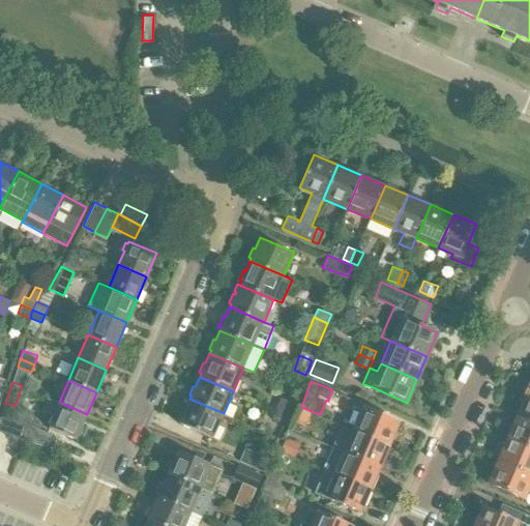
[(529,395),(528,395),(519,415),(529,419),(529,395)]
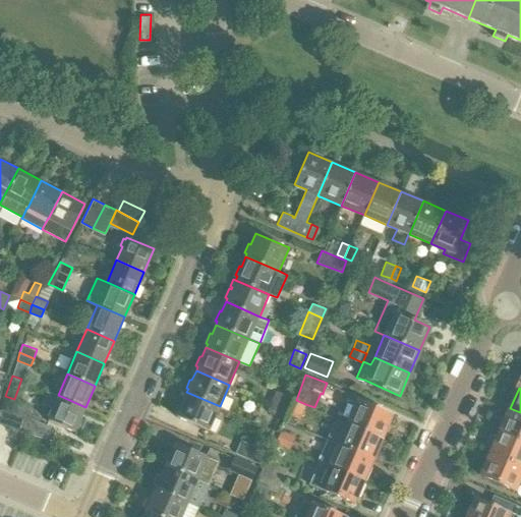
[(270,403),(282,408),(288,395),(276,389),(270,403)]
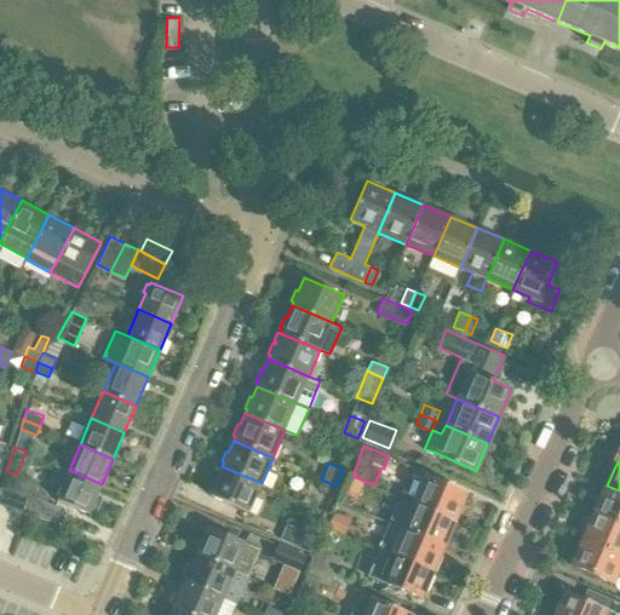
[(51,478),(63,484),(57,496),(90,511),(102,484),(69,470),(68,470),(57,465),(51,478)]
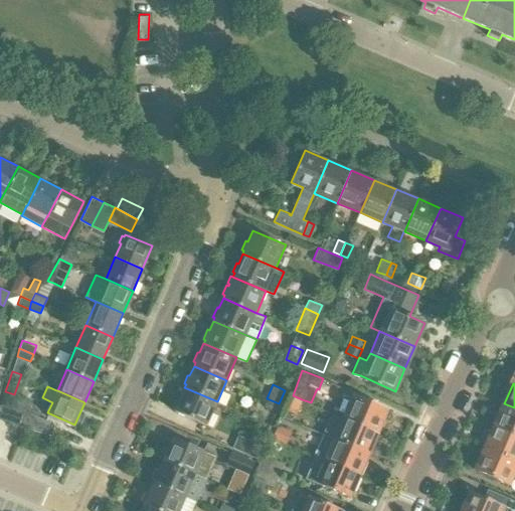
[(178,397),(174,405),(176,406),(175,409),(207,423),(217,401),(184,387),(180,397),(178,397)]
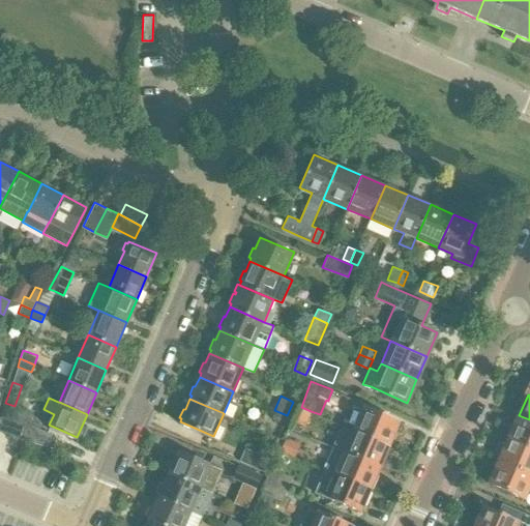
[(15,406),(5,403),(0,417),(0,429),(10,433),(19,407),(15,406)]
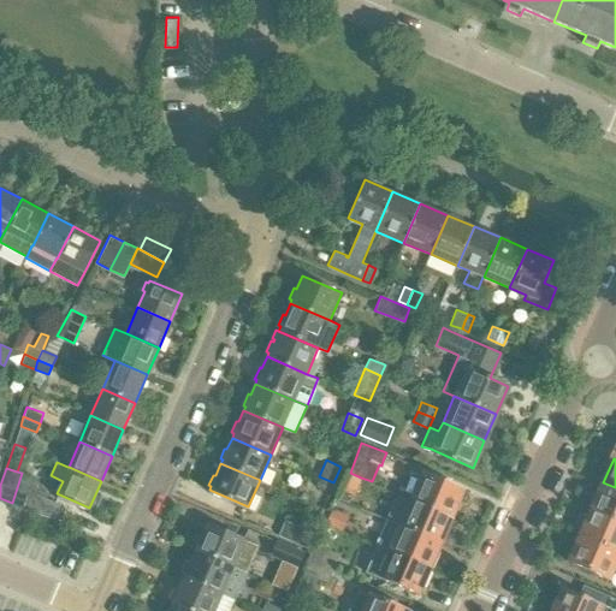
[(413,468),(402,493),(406,496),(410,498),(452,516),(463,490),(422,472),(413,468)]
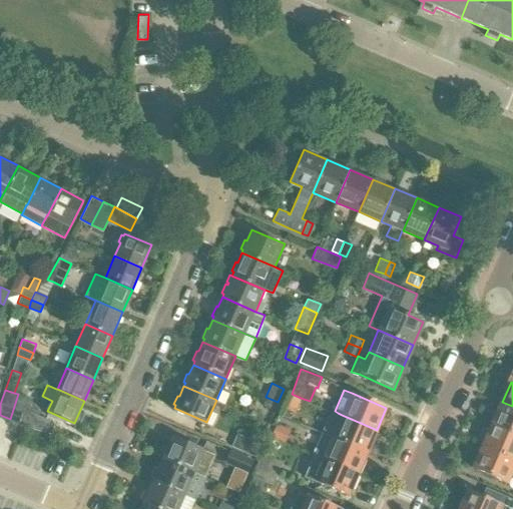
[(30,398),(18,394),(10,419),(21,423),(26,408),(30,398)]
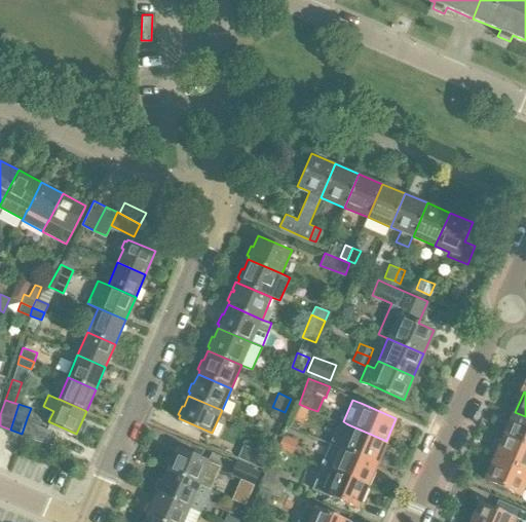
[(299,404),(292,421),(301,425),(308,408),(299,404)]
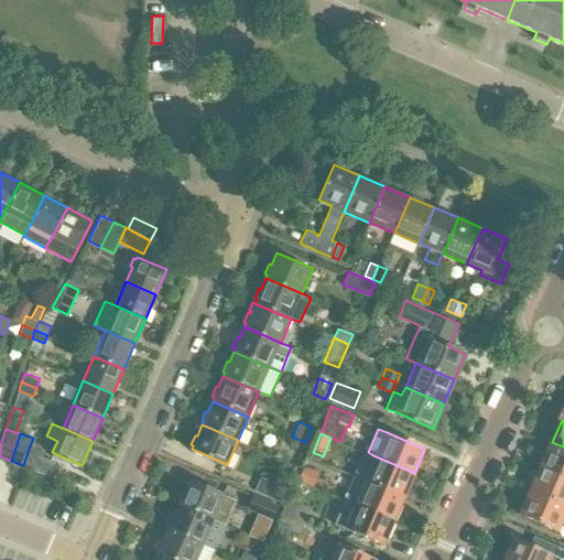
[(305,442),(292,437),(289,444),(303,450),(305,442)]
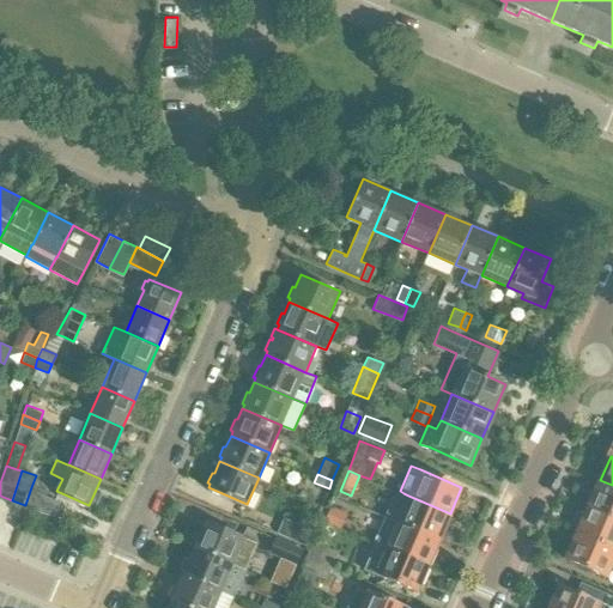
[(612,485),(600,480),(589,505),(612,515),(612,485)]
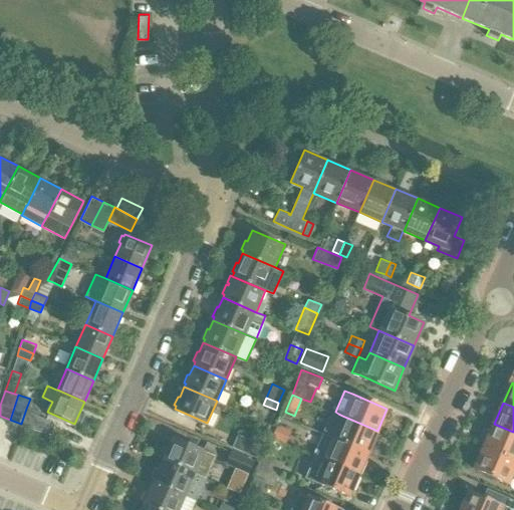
[(53,421),(26,409),(21,424),(48,433),(53,421)]
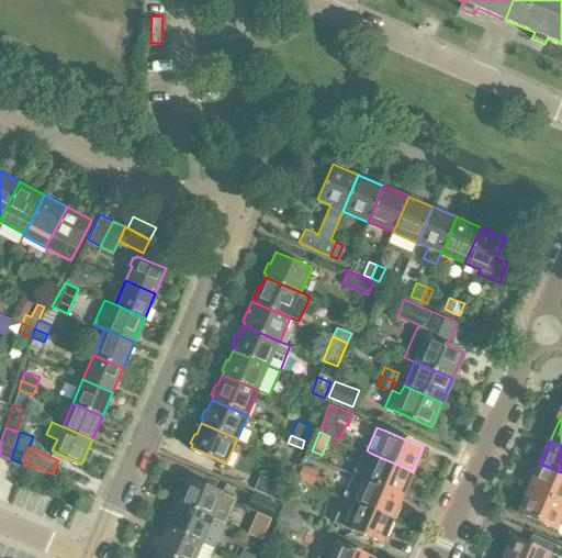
[(363,449),(353,472),(360,476),(361,477),(403,493),(413,471),(374,455),(370,453),(367,450),(363,449)]
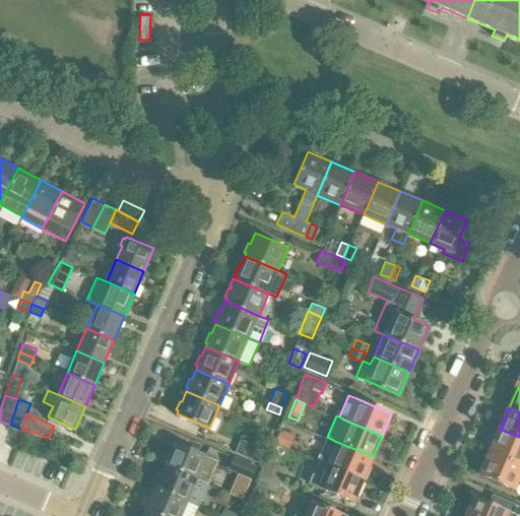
[(280,428),(275,441),(295,449),(301,436),(280,428)]
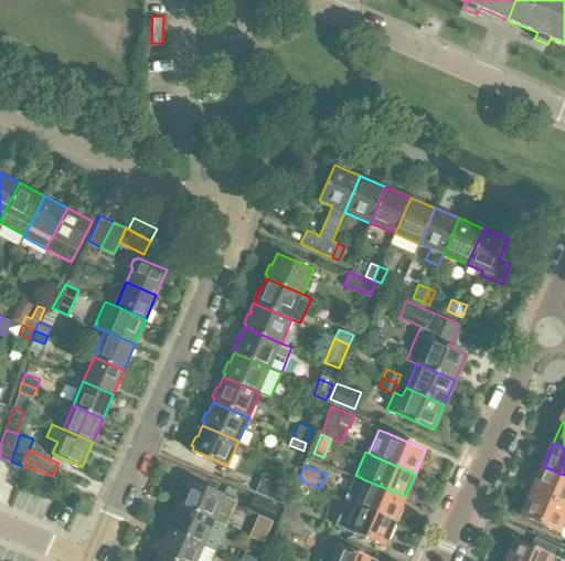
[(564,475),(543,466),(533,489),(564,503),(564,475)]
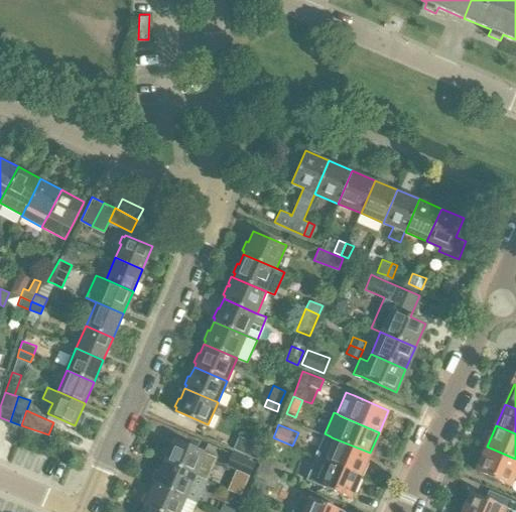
[(262,444),(238,434),(233,448),(257,458),(262,444)]
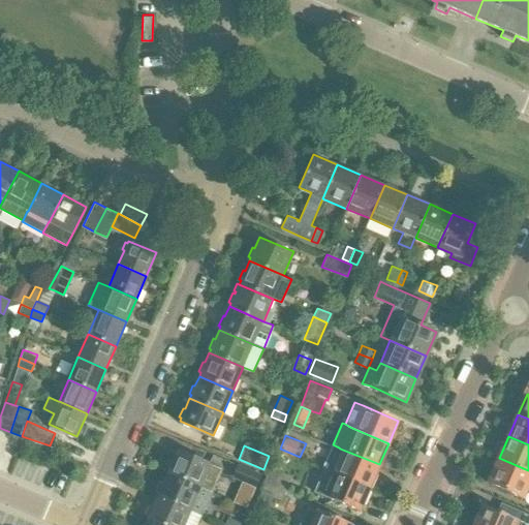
[(178,448),(166,473),(200,489),(210,493),(215,481),(221,467),(212,463),(211,462),(178,448)]
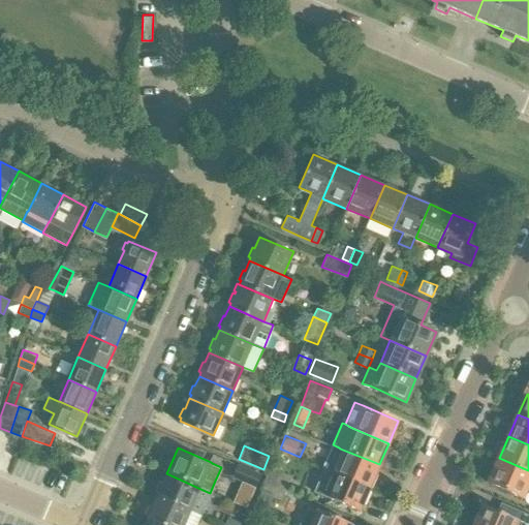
[(339,448),(330,469),(331,470),(369,487),(379,464),(340,449),(339,448)]
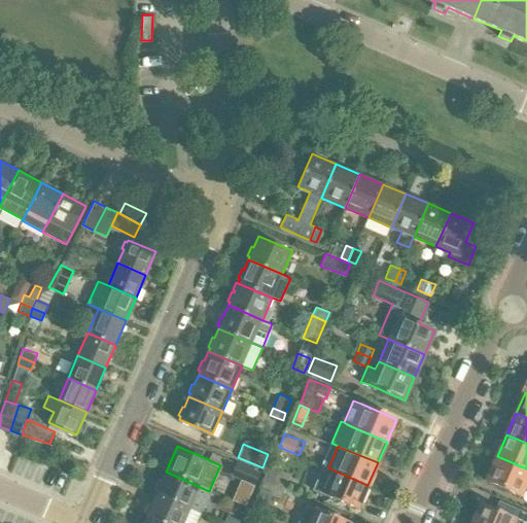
[(526,468),(497,456),(487,480),(523,495),(526,485),(526,468)]
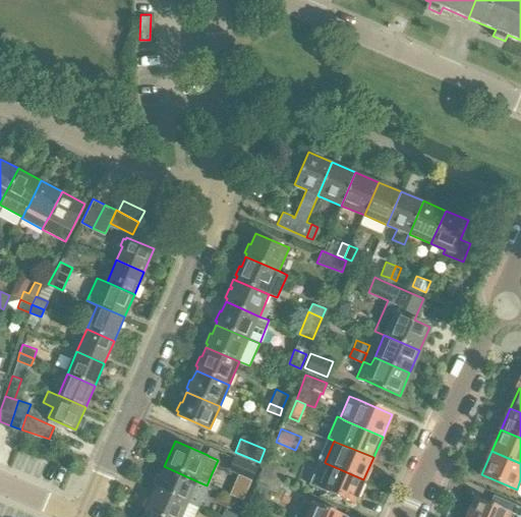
[(228,468),(252,478),(257,466),(233,456),(228,468)]
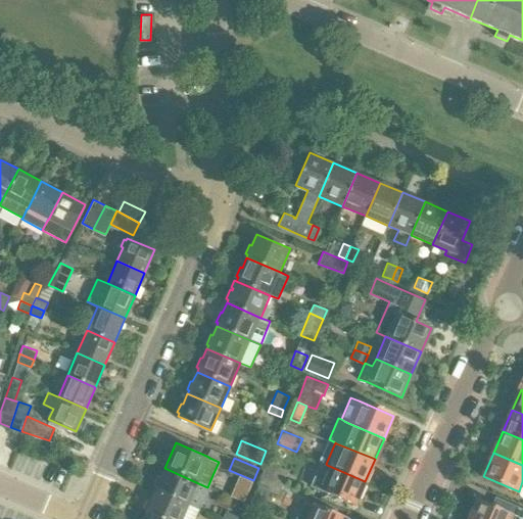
[(262,472),(283,481),(288,469),(267,461),(262,472)]
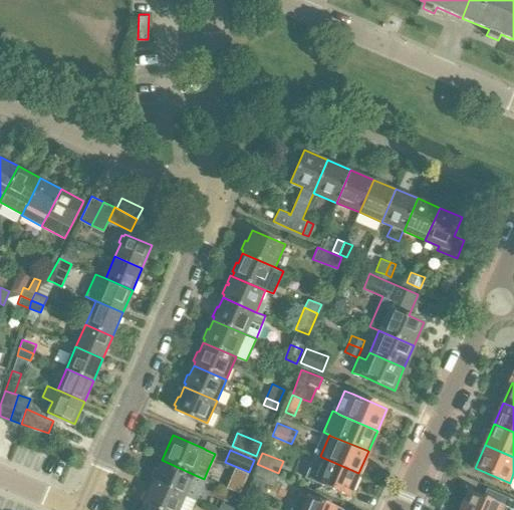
[(314,454),(304,477),(316,482),(317,480),(349,494),(358,473),(321,457),(320,456),(314,454)]
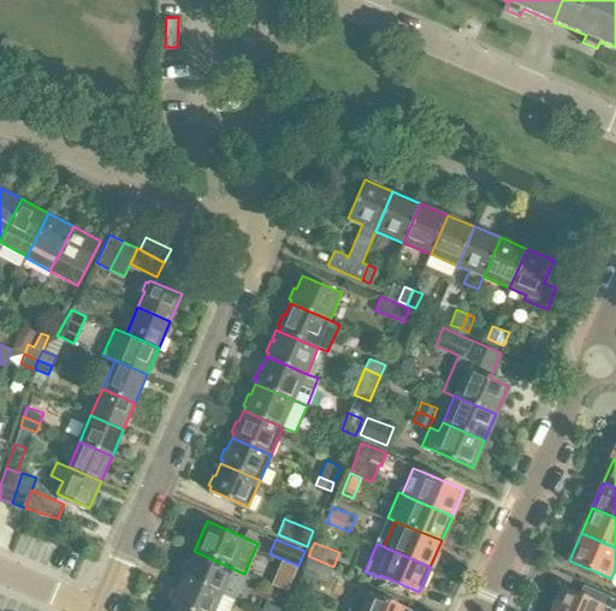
[(194,551),(183,577),(223,595),(223,593),(235,598),(244,574),(234,569),(194,551)]
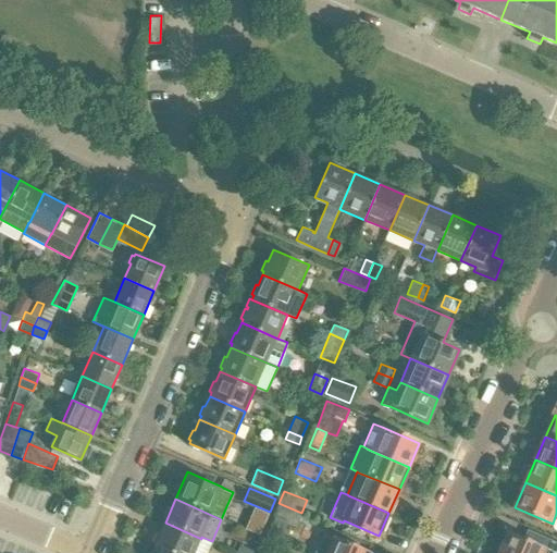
[(301,513),(279,503),(273,516),(296,526),(301,513)]
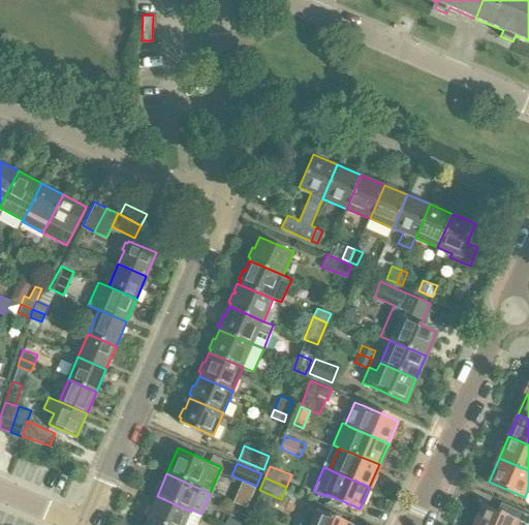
[(157,496),(147,519),(161,524),(184,524),(191,512),(157,496)]
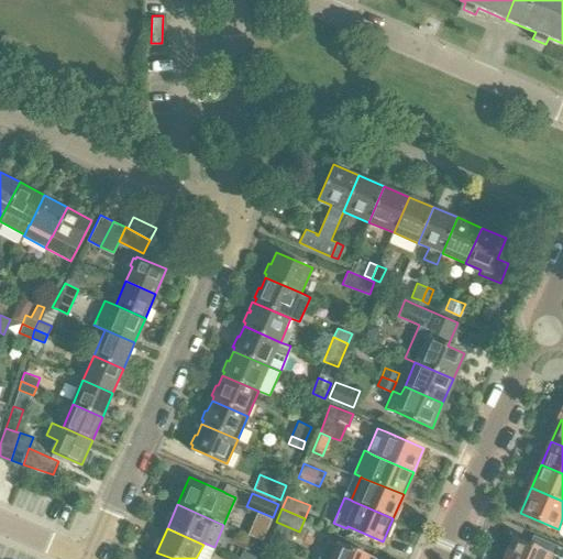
[(504,558),(562,558),(562,547),(533,535),(530,545),(514,537),(504,558)]
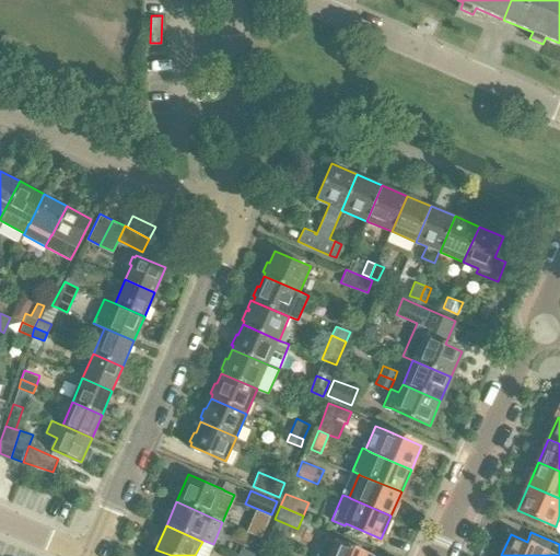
[(325,535),(315,555),(372,555),(334,540),(325,535)]
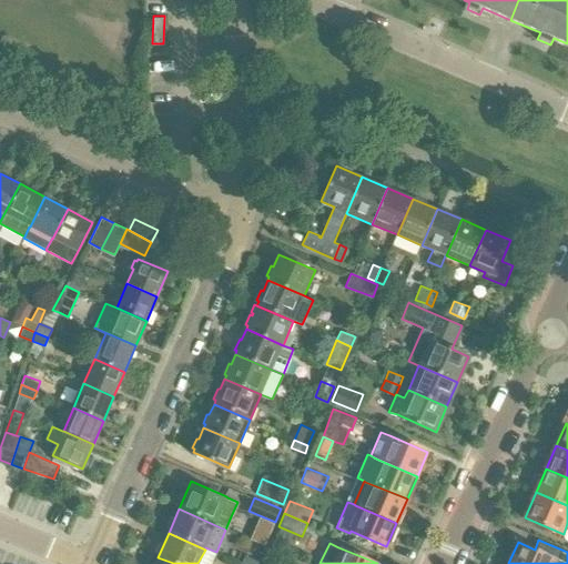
[(262,563),(276,563),(281,554),(269,550),(262,563)]
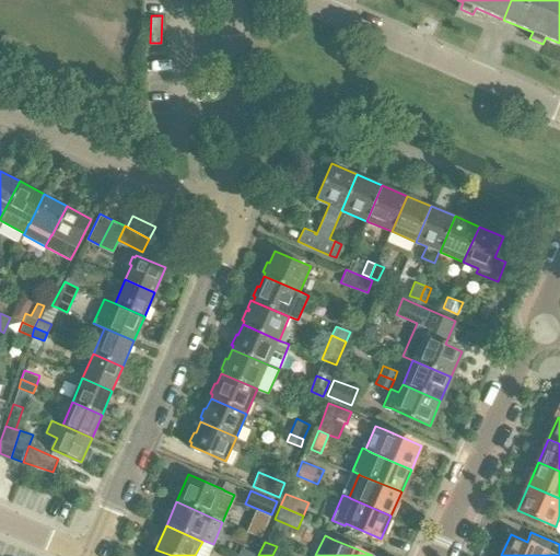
[(236,555),(253,555),(255,552),(241,546),(236,555)]
